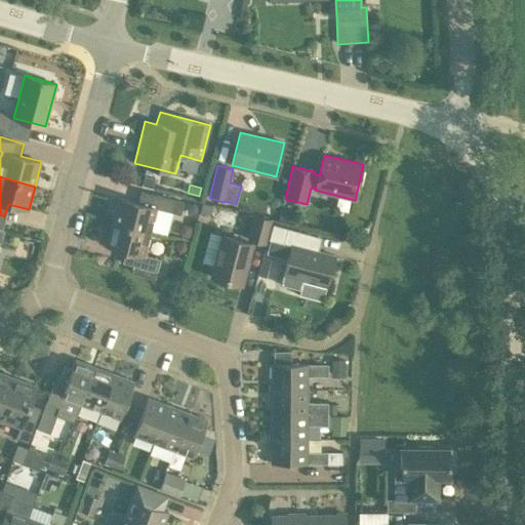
[(117,197),(111,220),(150,231),(156,208),(179,214),(183,201),(140,190),(137,202),(117,197)]
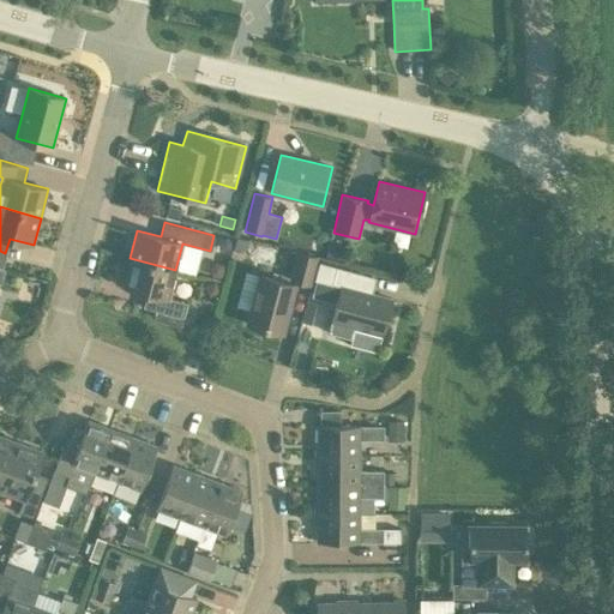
[(311,286),(318,257),(296,251),(289,281),(311,286)]
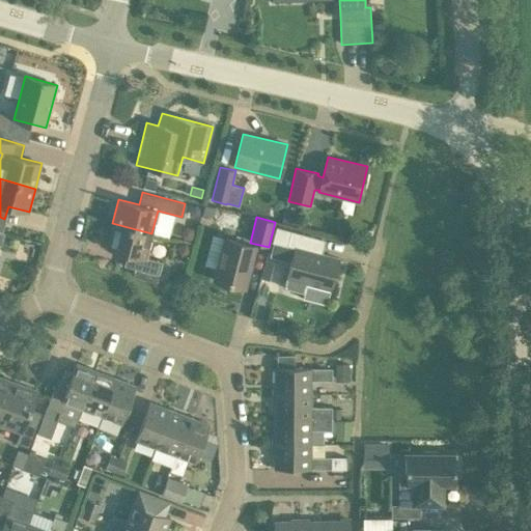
[(151,233),(112,223),(106,248),(127,253),(124,266),(159,275),(162,261),(145,257),(151,233)]
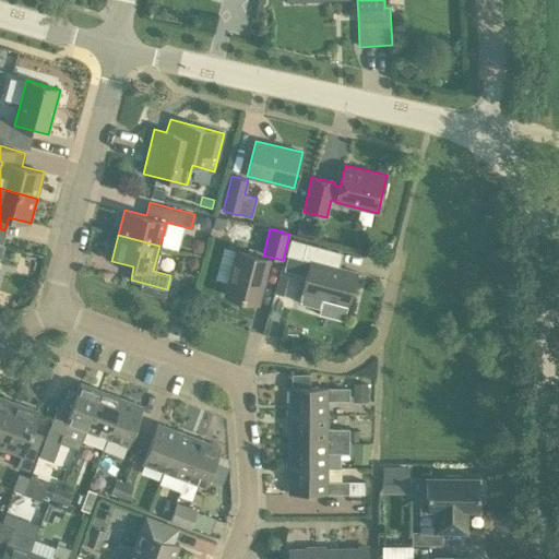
[(316,261),(320,246),(306,242),(298,272),(306,274),(300,293),(301,293),(299,302),(319,308),(321,298),(348,306),(357,272),(316,261)]
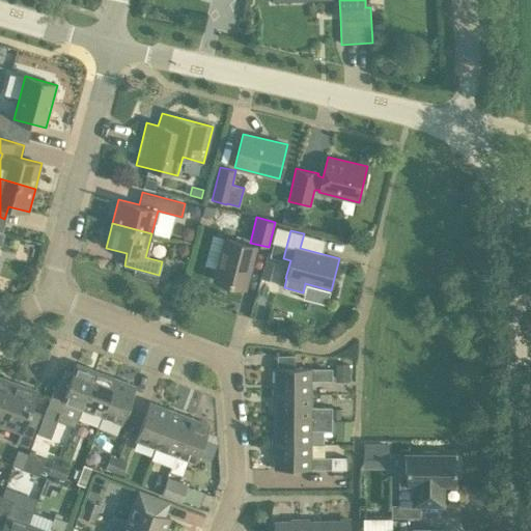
[(255,246),(224,238),(214,280),(245,288),(255,246)]
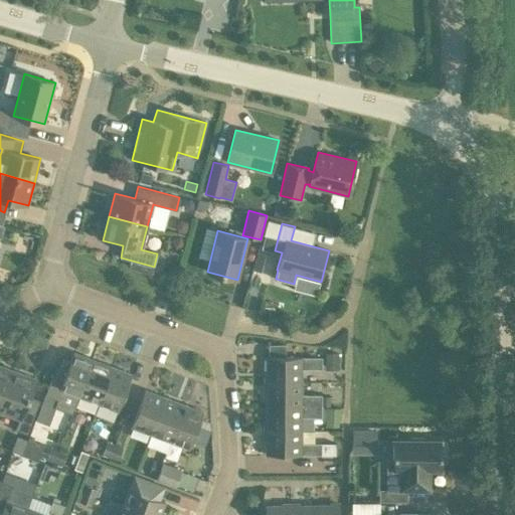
[(267,358),(266,381),(301,382),(301,369),(322,369),(322,358),(285,358),(286,345),(268,345),(268,358),(267,358)]
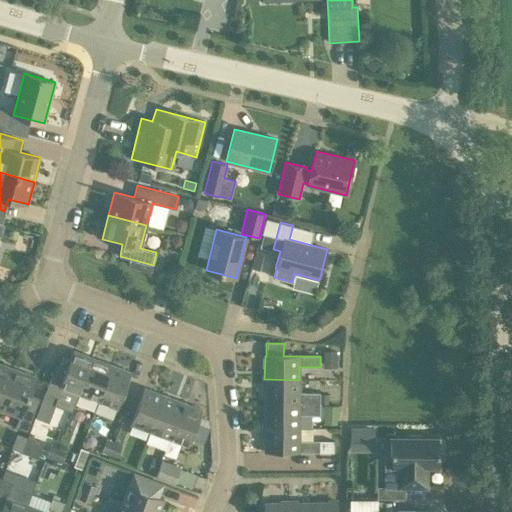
[(92,358),(72,351),(60,382),(50,379),(36,417),(48,422),(55,405),(72,412),(78,394),(92,358)]
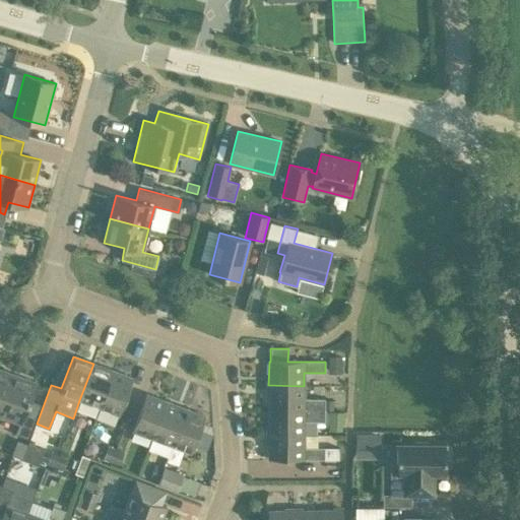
[(79,400),(100,408),(113,371),(93,364),(79,400)]
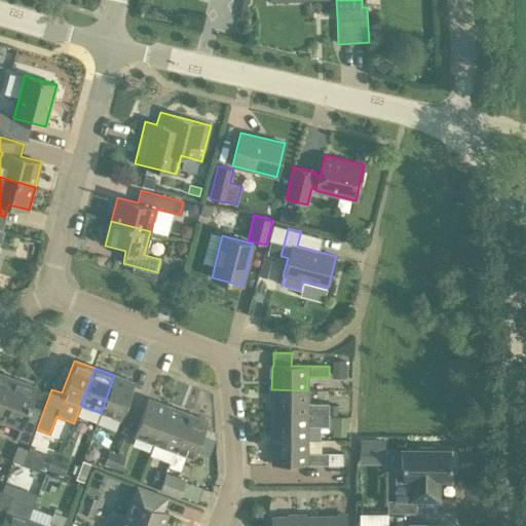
[(0,414),(13,378),(0,373),(0,414)]
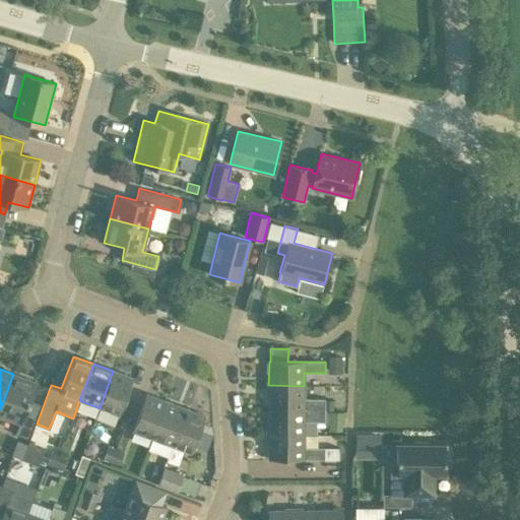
[(120,415),(133,378),(113,371),(100,408),(120,415)]
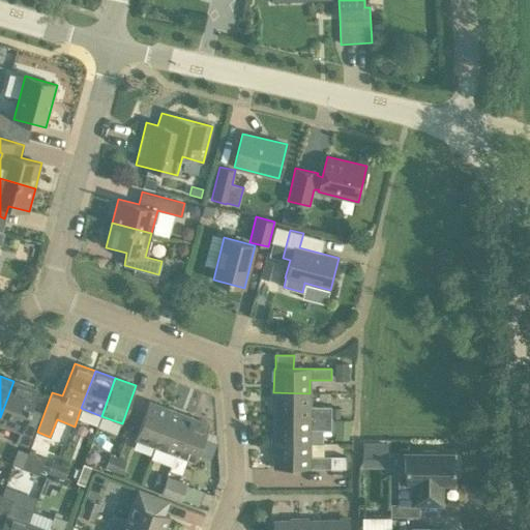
[(38,390),(13,381),(0,417),(0,423),(20,432),(16,442),(28,447),(41,412),(32,408),(38,390)]
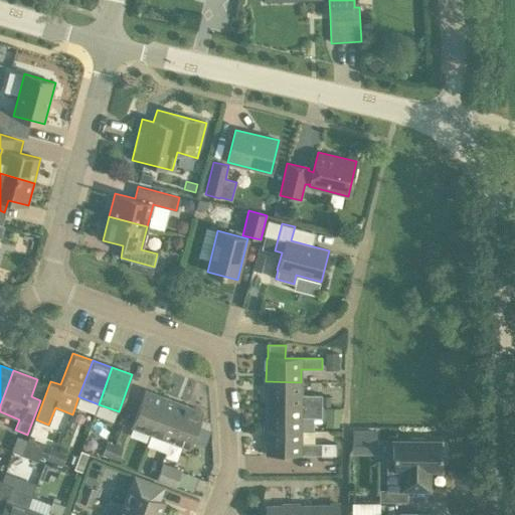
[(301,395),(301,382),(266,381),(266,405),(322,406),(322,395),(301,395)]
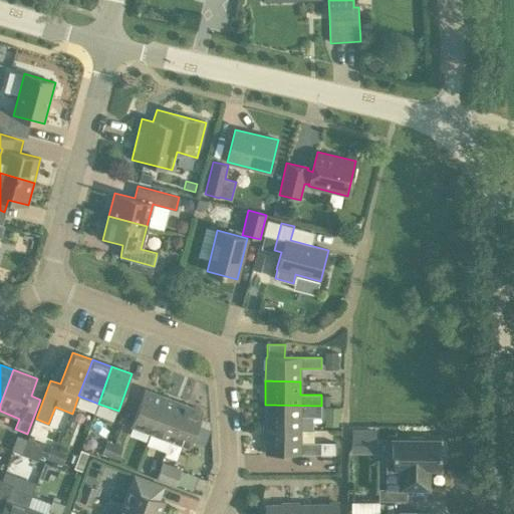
[(164,397),(145,390),(131,426),(150,433),(164,397)]
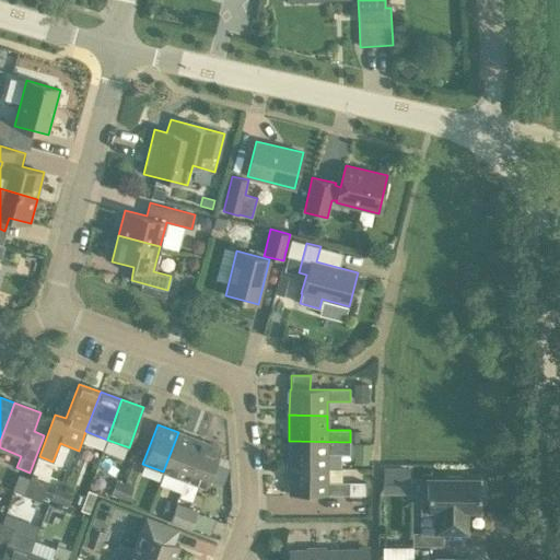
[(163,471),(185,480),(199,440),(178,432),(163,471)]
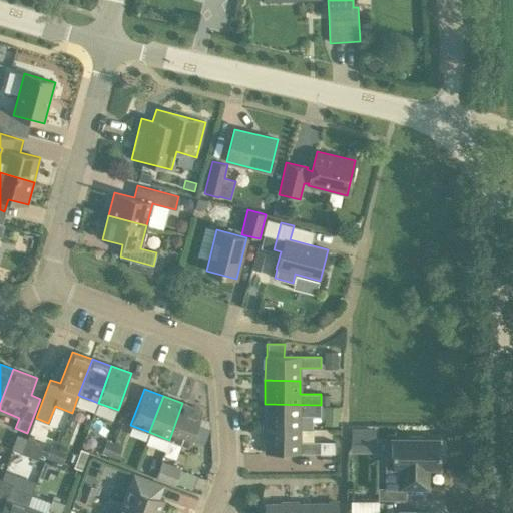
[(202,410),(182,403),(169,440),(189,447),(202,410)]
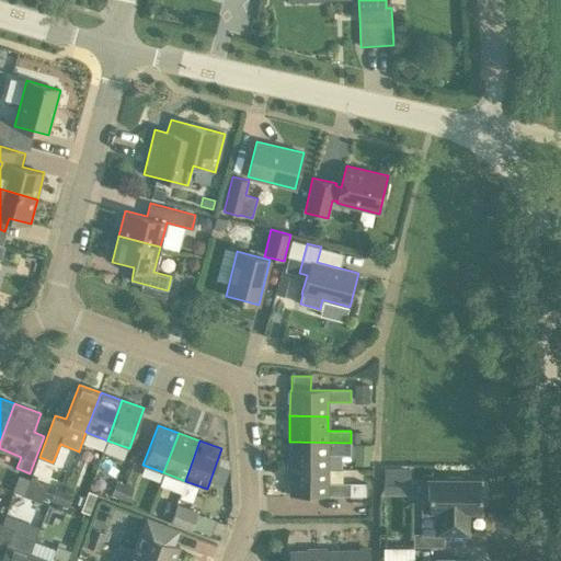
[(289,442),(289,469),(328,469),(328,455),(351,455),(351,443),(289,442)]
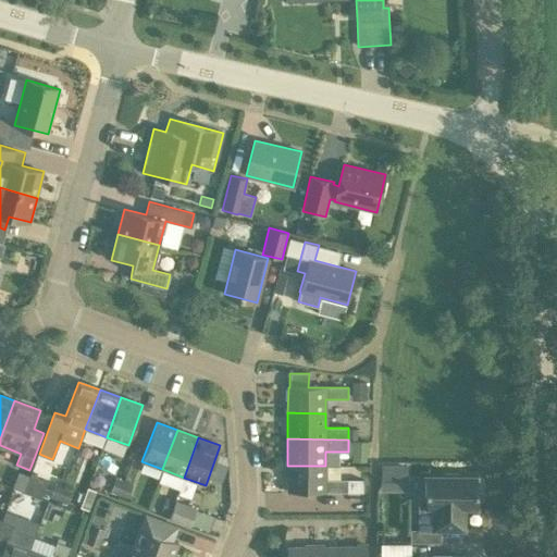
[(347,480),(325,480),(325,466),(287,466),(287,491),(347,491),(347,480)]
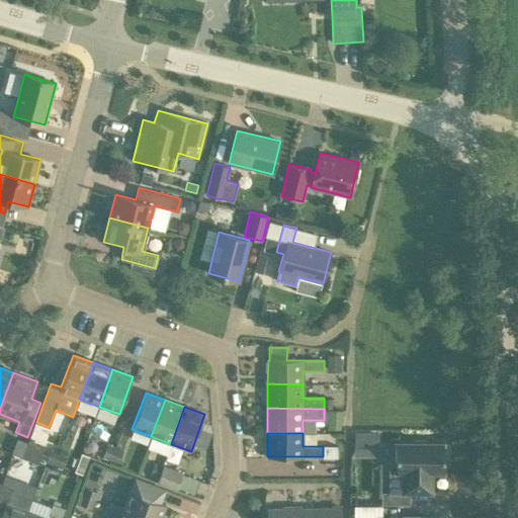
[(377,456),(377,433),(354,434),(354,456),(377,456)]
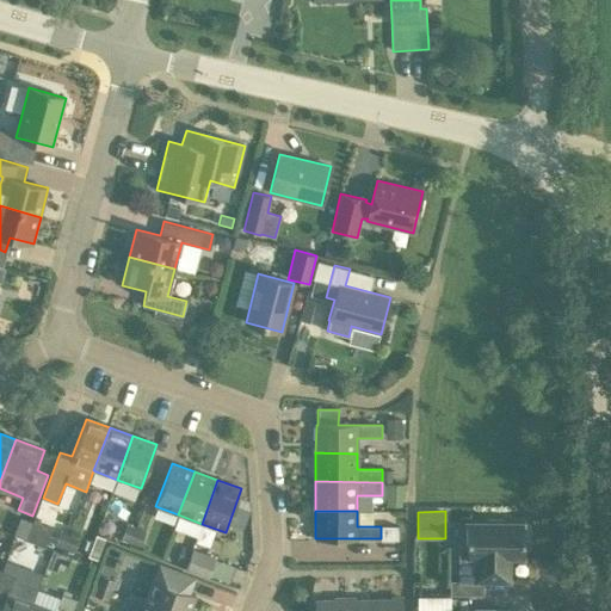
[(12,534),(44,543),(50,523),(18,513),(12,534)]
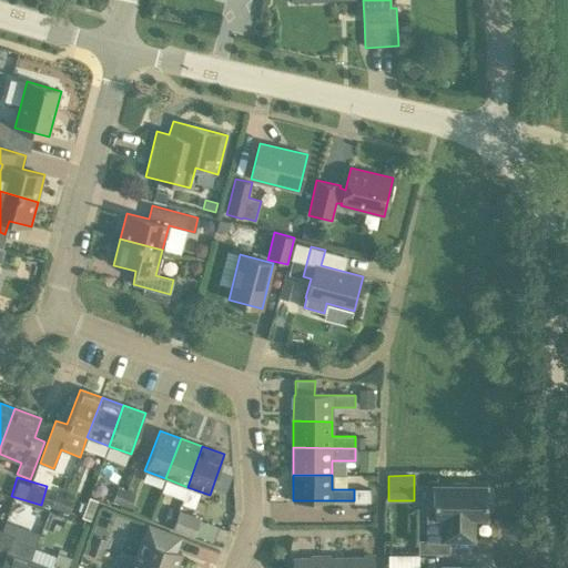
[(468,487),(468,484),(452,484),(452,487),(434,487),(434,516),(427,516),(427,540),(473,540),(473,517),(486,517),(487,509),(490,509),(490,495),(487,495),(487,486),(468,487)]
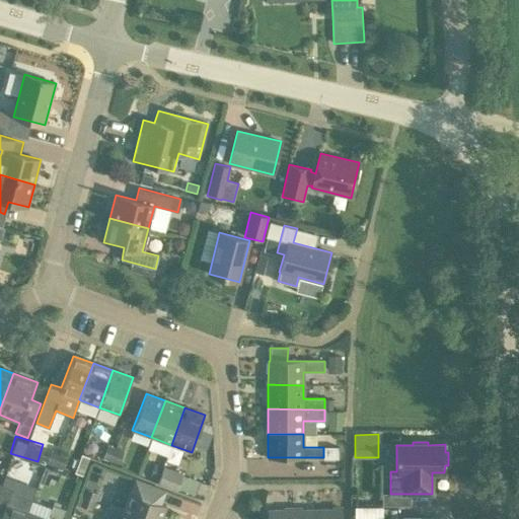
[(102,458),(112,461),(116,448),(107,445),(102,458)]
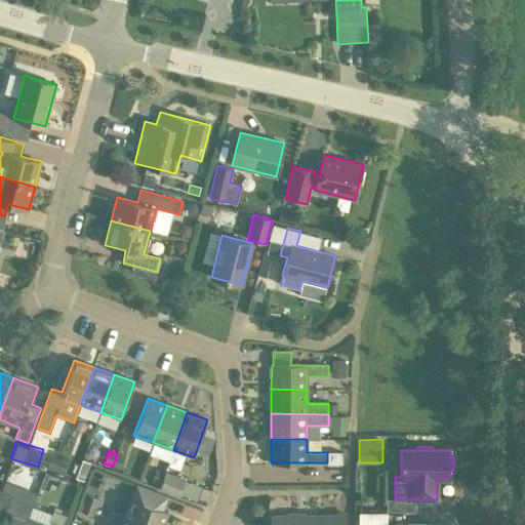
[(117,453),(113,467),(120,470),(125,456),(117,453)]
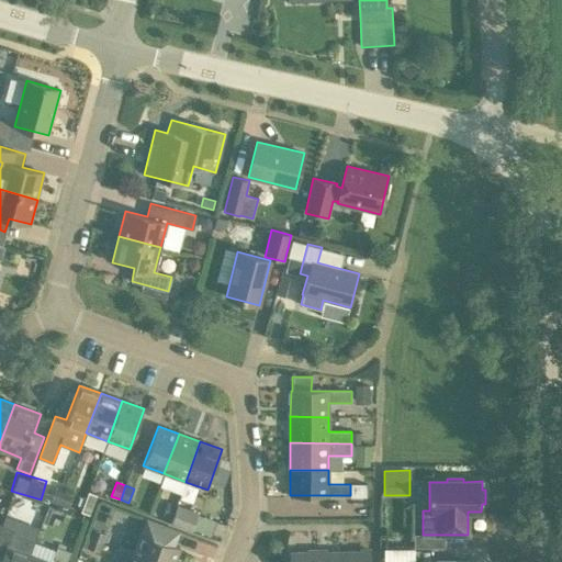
[(51,502),(59,505),(65,491),(55,487),(51,502)]
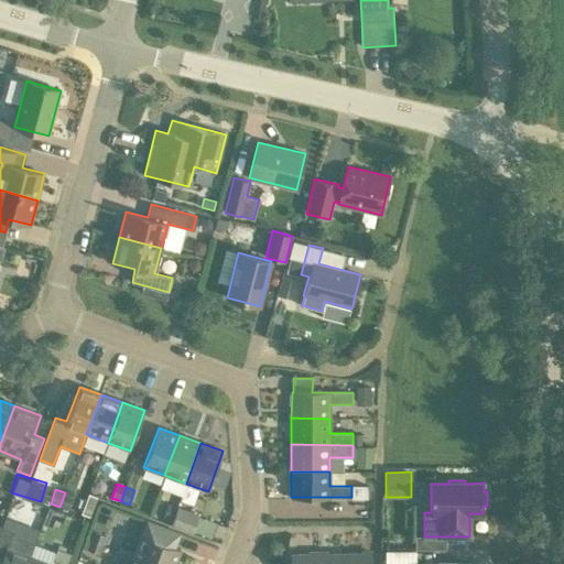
[(65,492),(60,507),(68,510),(74,496),(65,492)]
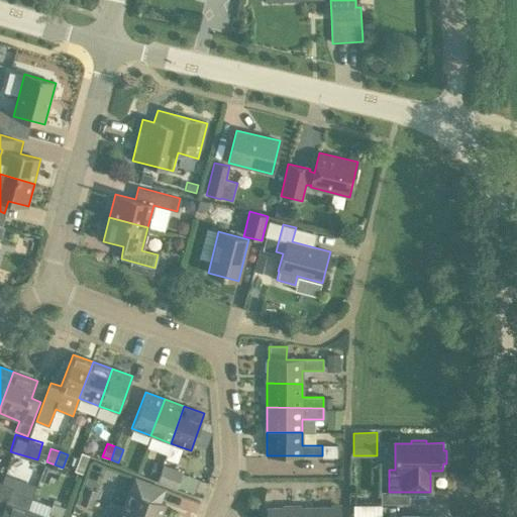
[(81,452),(75,471),(81,473),(88,455),(81,452)]
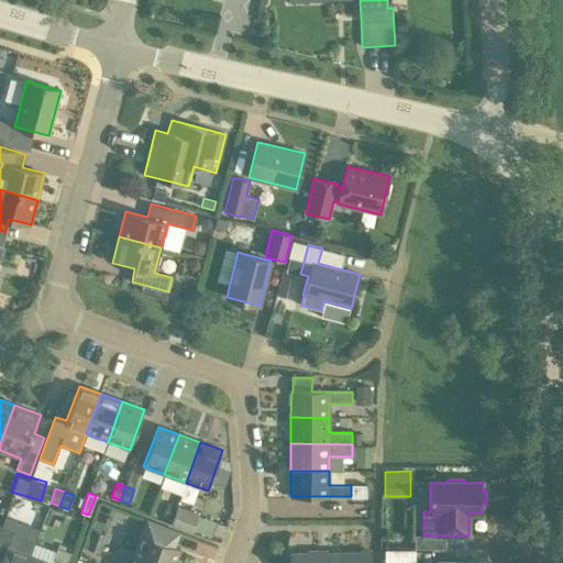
[(163,516),(173,519),(178,505),(168,501),(163,516)]
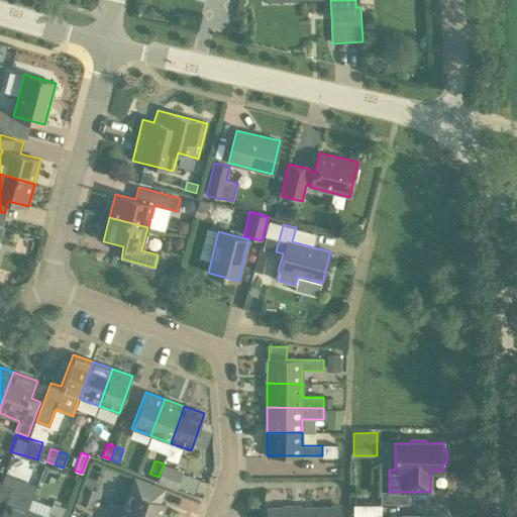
[(158,481),(177,488),(183,472),(164,463),(159,477),(158,481)]
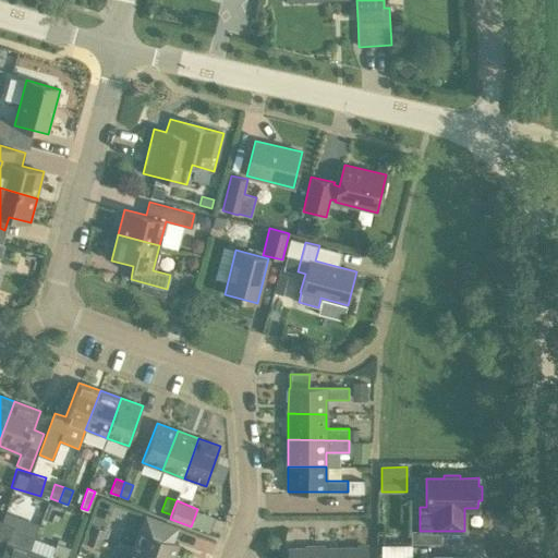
[(138,529),(130,550),(149,557),(173,557),(179,544),(173,542),(180,528),(144,513),(138,529)]
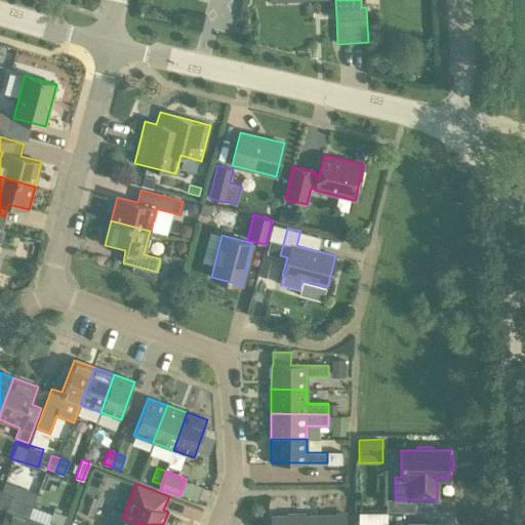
[(1,491),(0,492),(0,524),(25,524),(28,518),(33,506),(18,500),(16,496),(13,495),(1,491)]
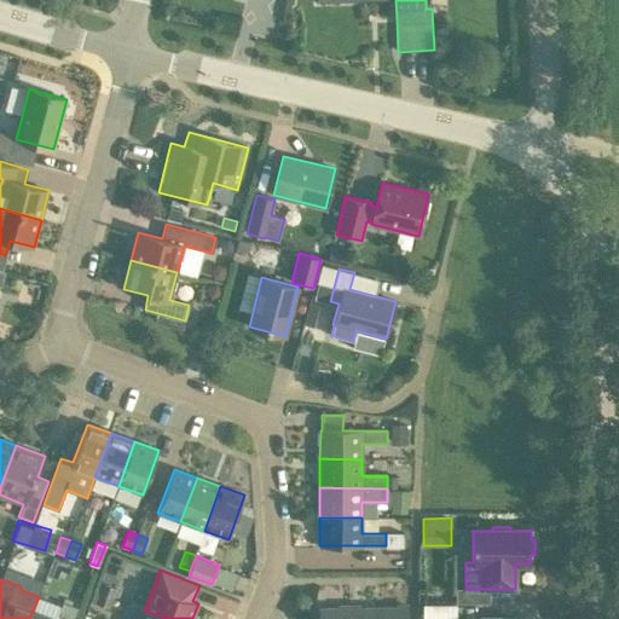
[(102,583),(97,594),(114,600),(117,589),(102,583)]
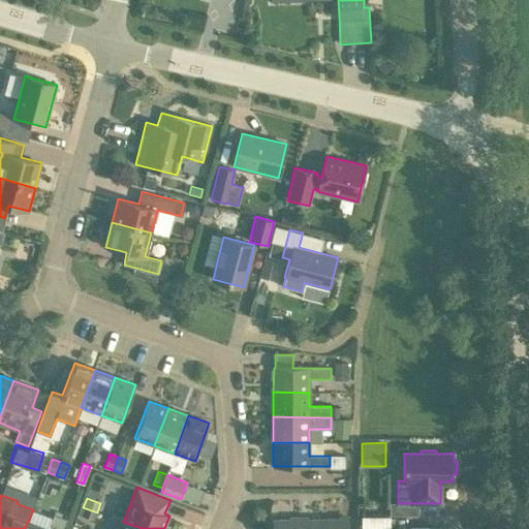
[(97,512),(83,507),(81,515),(94,520),(97,512)]
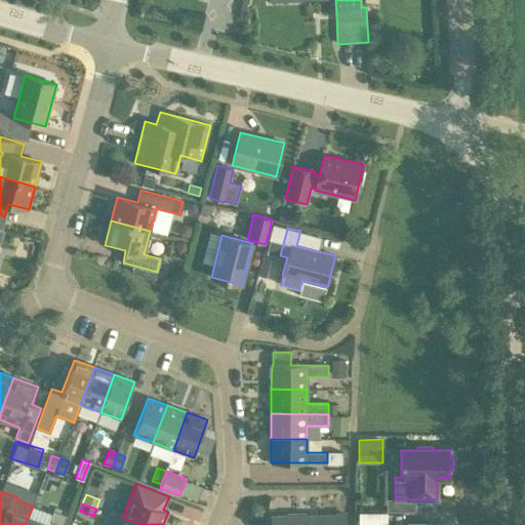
[(62,524),(66,515),(53,510),(47,524),(28,518),(25,524),(62,524)]
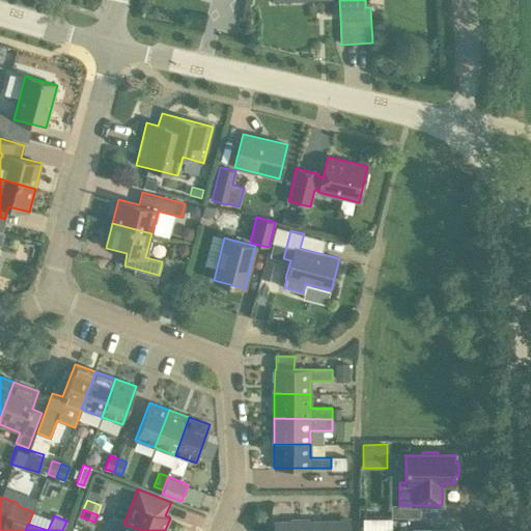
[(391,529),(391,515),(361,515),(361,528),(391,529)]
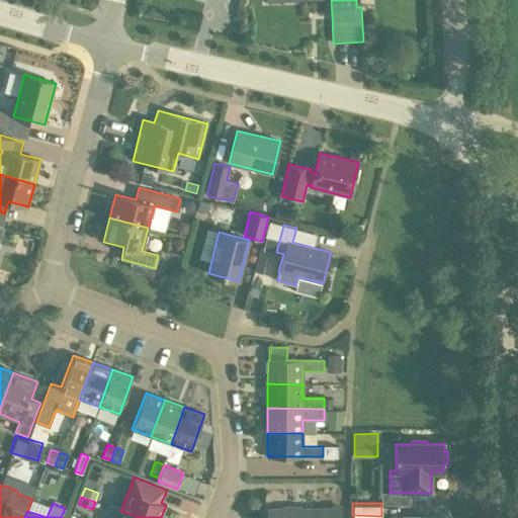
[(341,517),(342,508),(316,509),(316,517),(341,517)]
